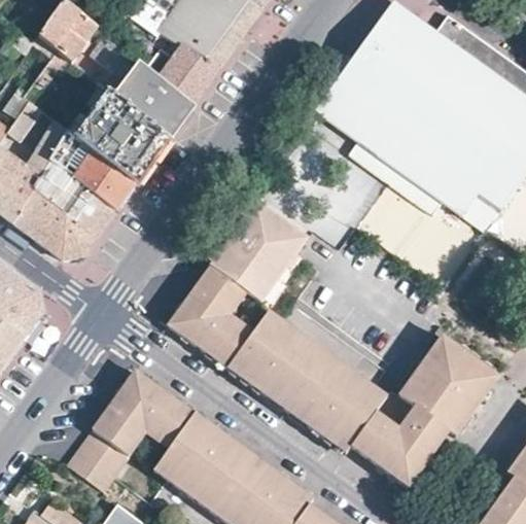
[(76,54),(98,29),(63,0),(61,0),(38,30),(56,46),(72,60),(76,54)]
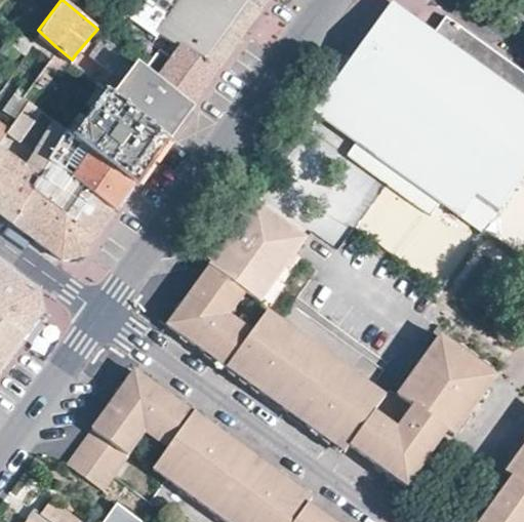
[(131,0),(125,9),(140,21),(122,47),(190,103),(213,70),(246,24),(263,0),(131,0)]
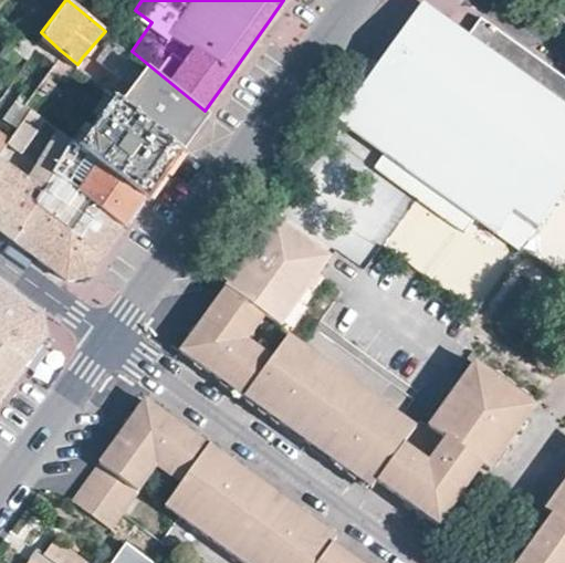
[(419,1),(337,118),(383,150),(373,165),(416,195),(464,229),(474,216),(495,231),(513,207),(537,223),(564,184),(564,74),(537,55),(479,16),(467,34),(419,1)]
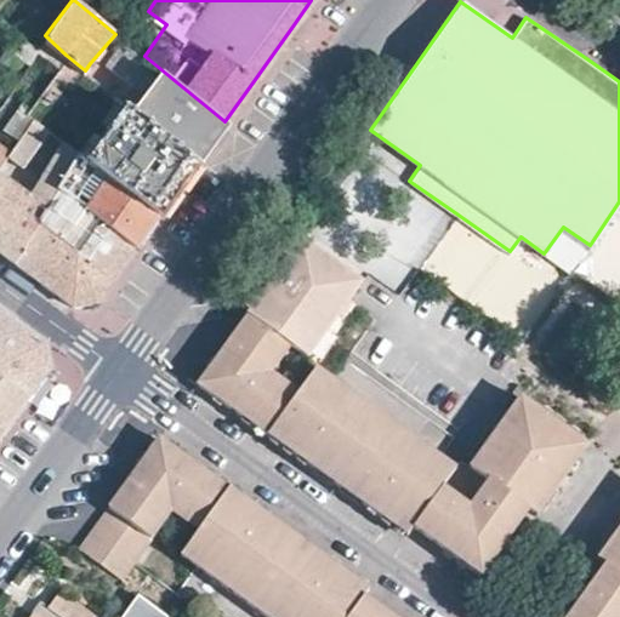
[(144,56),(166,24),(148,11),(140,23),(126,41),(144,56)]
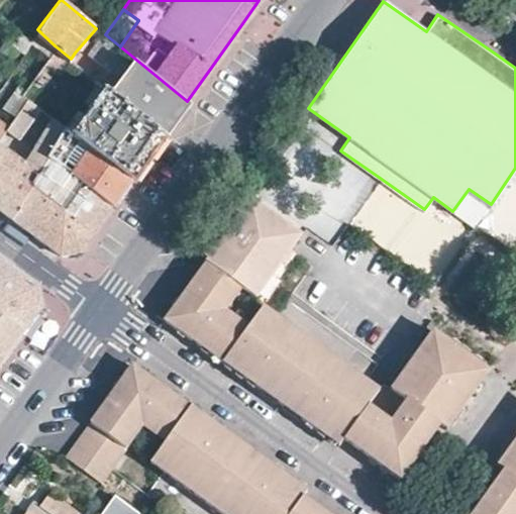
[(105,34),(116,19),(107,13),(97,28),(103,33),(105,34)]
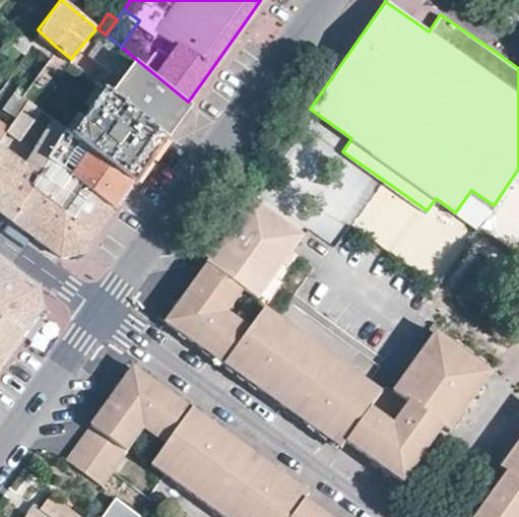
[(31,37),(14,23),(8,33),(24,45),(31,37)]
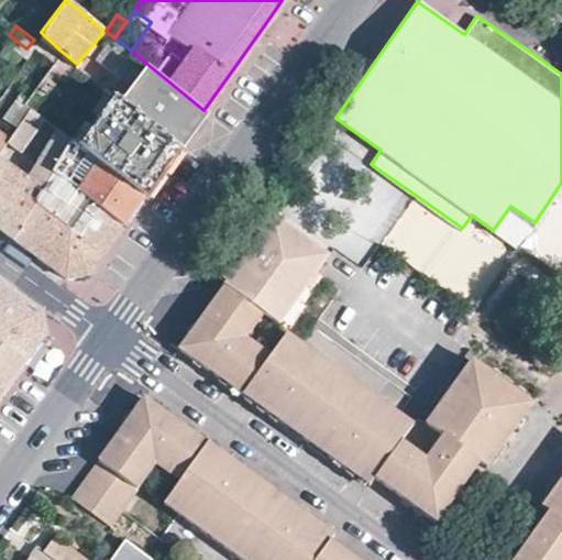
[(41,32),(34,40),(54,56),(59,50),(41,32)]
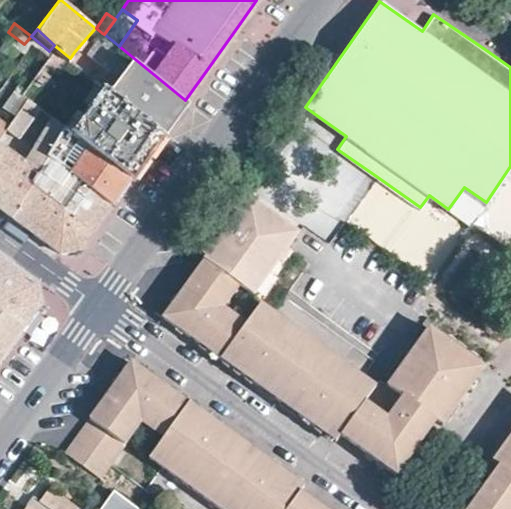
[(104,34),(102,33),(88,51),(107,67),(101,75),(115,87),(164,128),(175,113),(185,100),(119,46),(104,34)]
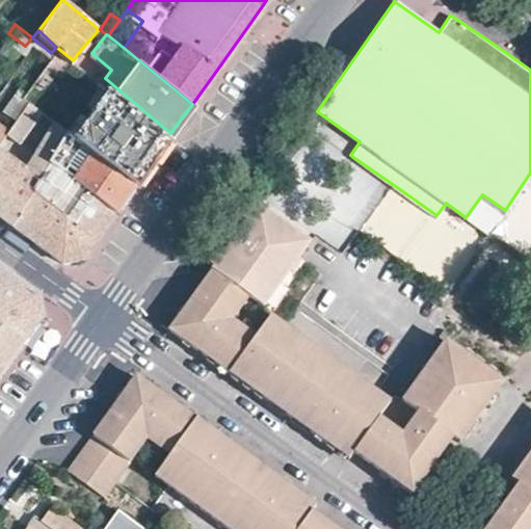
[(77,54),(73,60),(80,67),(84,61),(77,54)]
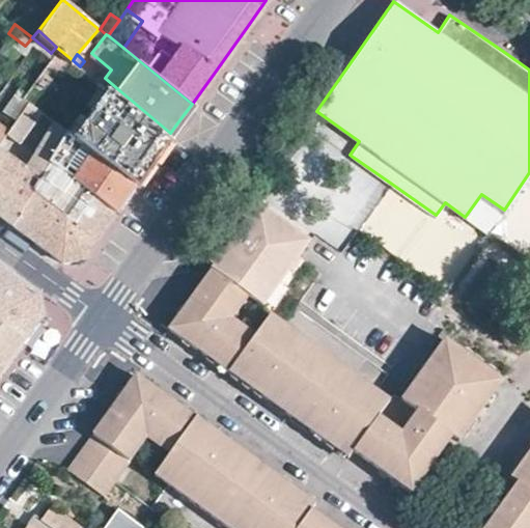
[(115,95),(109,90),(75,136),(133,185),(150,161),(167,138),(115,95)]
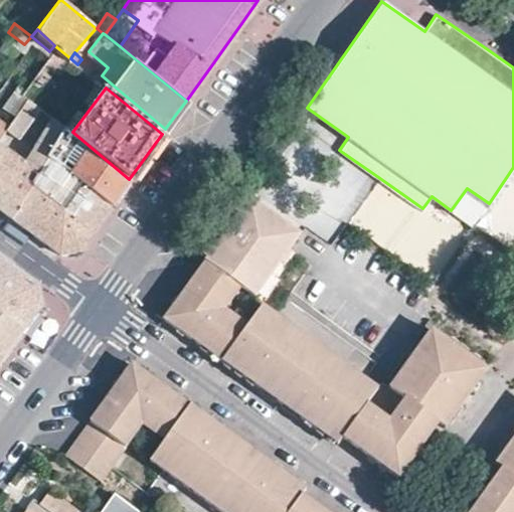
[(165,129),(116,88),(112,93),(162,134),(164,131),(165,129)]
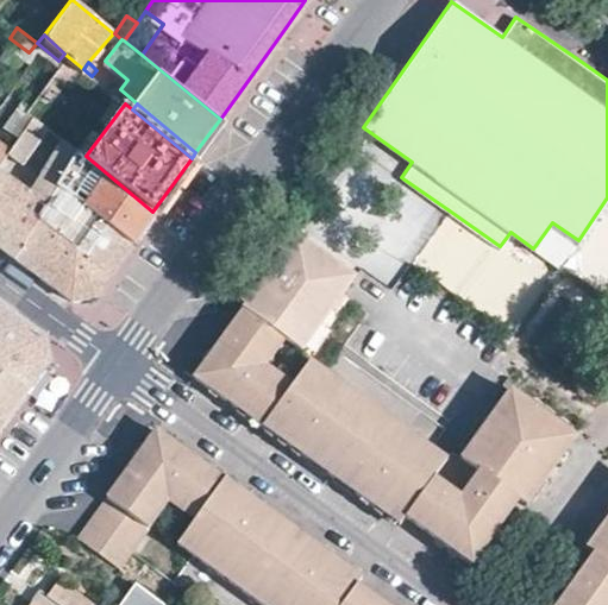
[(0,161),(7,152),(35,114),(26,107),(2,143),(0,140),(0,161)]
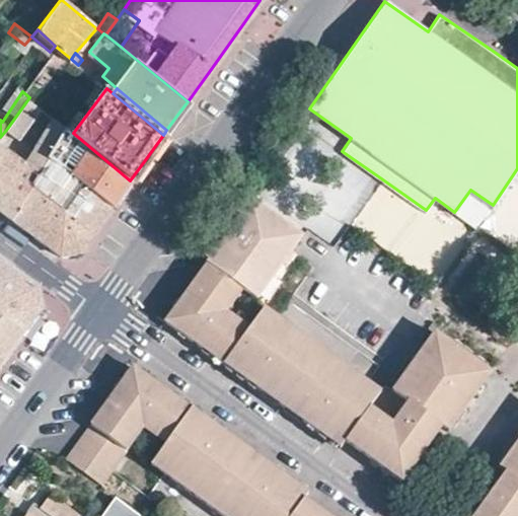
[(39,104),(29,97),(6,130),(15,137),(39,104)]
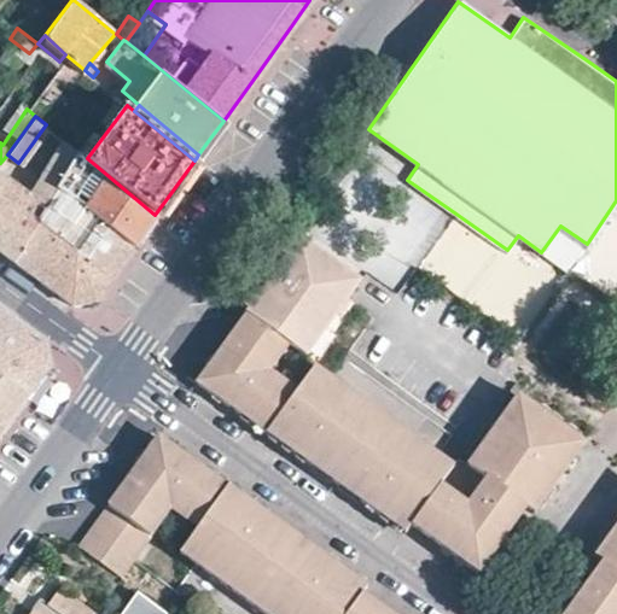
[(0,250),(13,259),(38,221),(57,189),(79,152),(63,139),(30,193),(0,171),(0,250)]
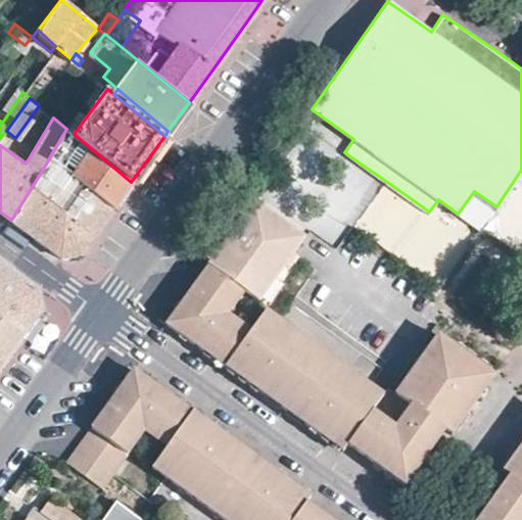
[(74,134),(66,129),(48,160),(112,208),(122,195),(131,182),(74,134)]
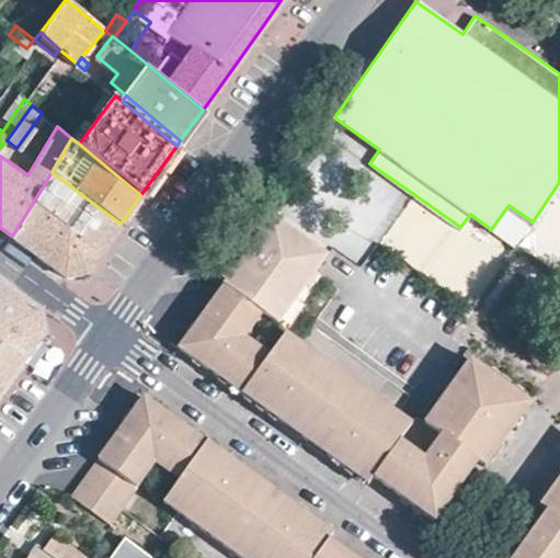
[(121,224),(52,172),(34,201),(102,250),(112,235),(121,224)]
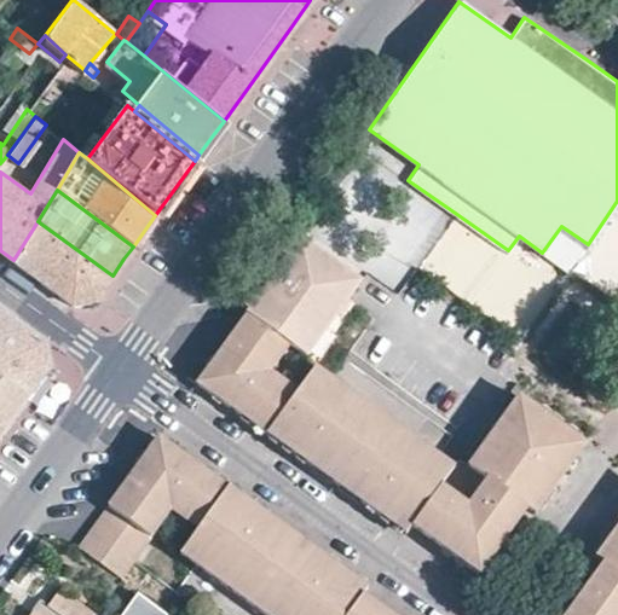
[(38,221),(13,260),(42,280),(73,301),(97,296),(104,288),(113,276),(38,221)]
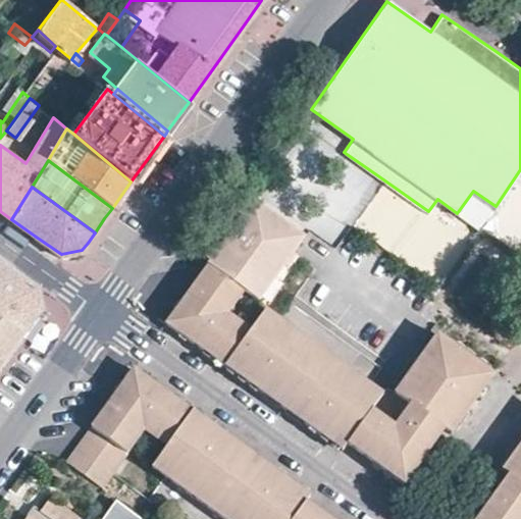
[(302,236),(253,200),(231,230),(208,263),(243,289),(257,298),(302,236)]
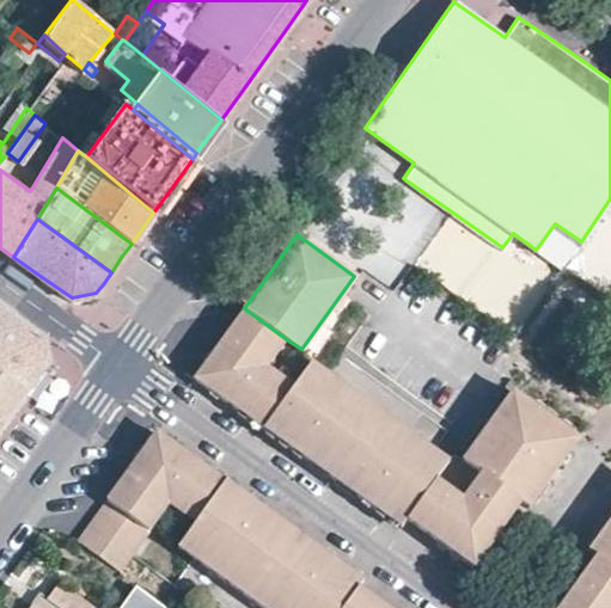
[(19,318),(0,305),(0,372),(26,390),(37,374),(48,360),(43,336),(19,318)]
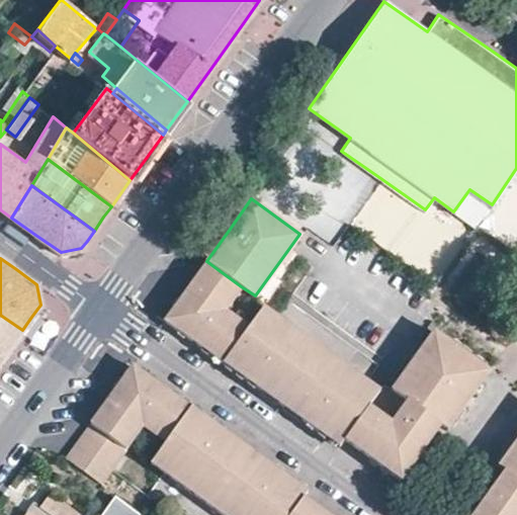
[(241,286),(206,261),(164,319),(188,337),(262,390),(326,435),(365,379),(262,306),(248,326),(225,310),(241,286)]
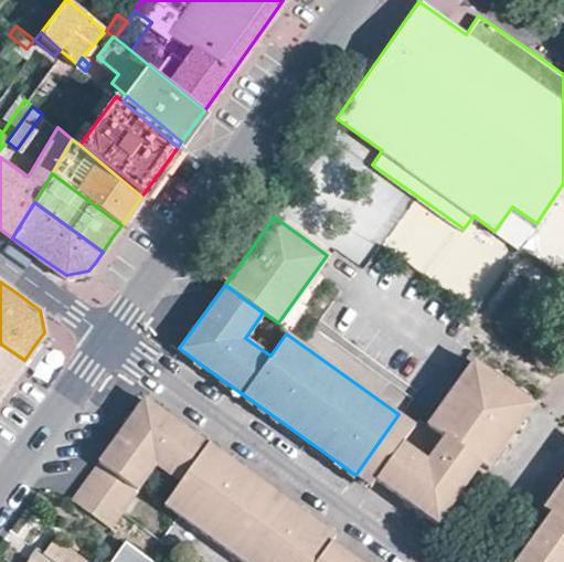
[(0,393),(11,378),(24,361),(0,343),(0,393)]
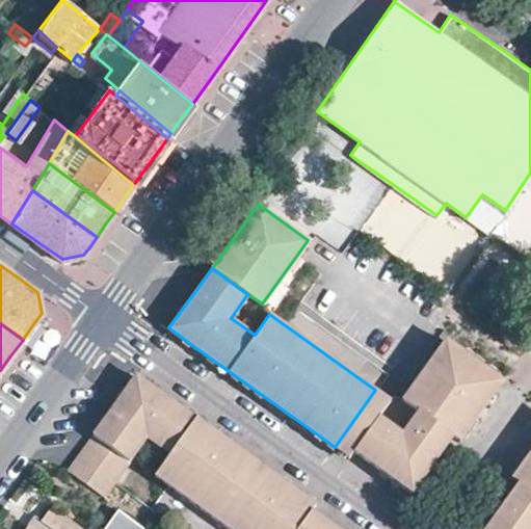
[(389,399),(352,449),(347,456),(348,457),(353,450),(381,471),(412,492),(420,479),(452,434),(458,440),(462,435),(482,407),(502,379),(445,339),(401,399),(389,400),(389,399)]
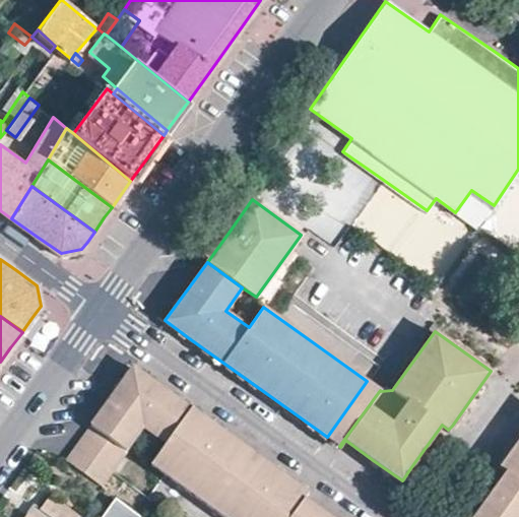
[(151,379),(132,365),(66,458),(102,483),(142,426),(166,442),(151,463),(225,516),(329,516),(304,499),(307,492),(229,435),(151,379)]
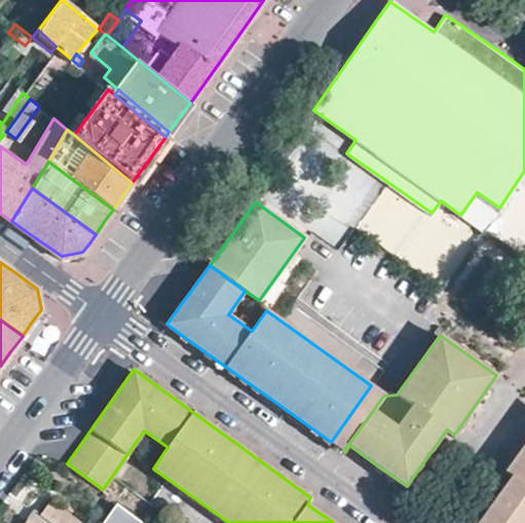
[(377,389),(371,385),(331,442),(337,446),(343,451),(348,444),(384,395),(377,389)]
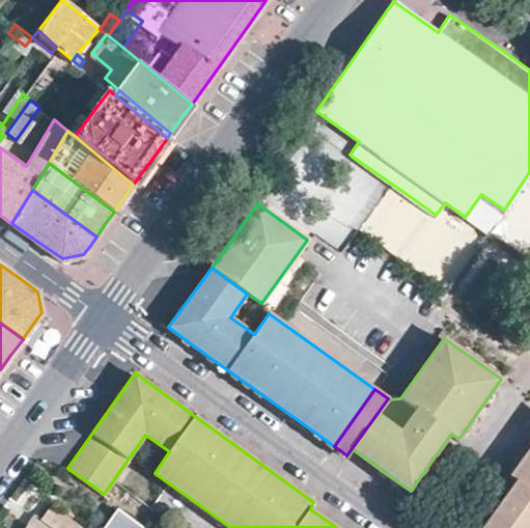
[(487,522),(482,527),(529,527),(529,448),(514,470),(510,476),(517,480),(487,522)]
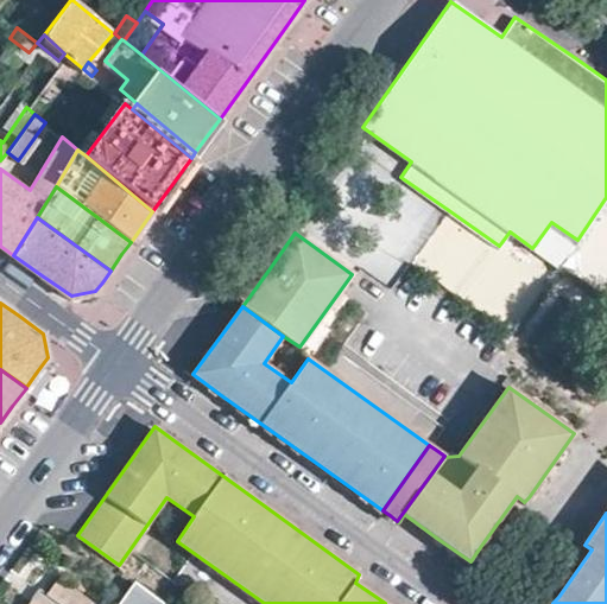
[(89,603),(90,603),(54,576),(39,595),(35,601),(27,597),(21,603),(158,603),(160,603),(131,582),(114,603),(89,603)]
